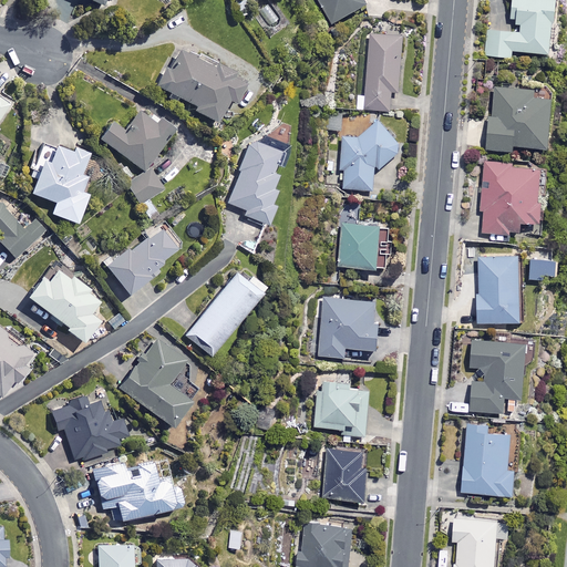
[(364,2),(362,0),(319,0),(332,22),(364,2)]
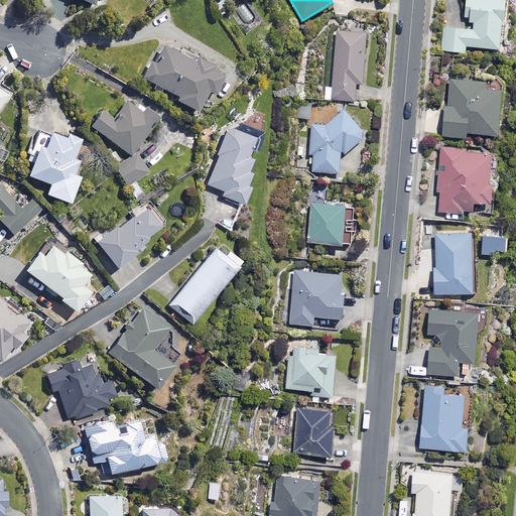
[(501,0),(464,0),(463,20),(472,21),(472,28),(443,26),(441,49),(464,51),(465,44),(497,47),(501,0)]
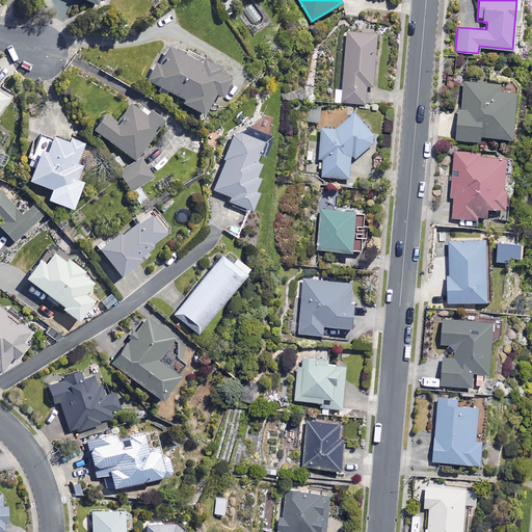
[(377,33),(347,31),(343,91),(336,90),(336,102),(365,104),(366,85),(373,85),(377,33)]
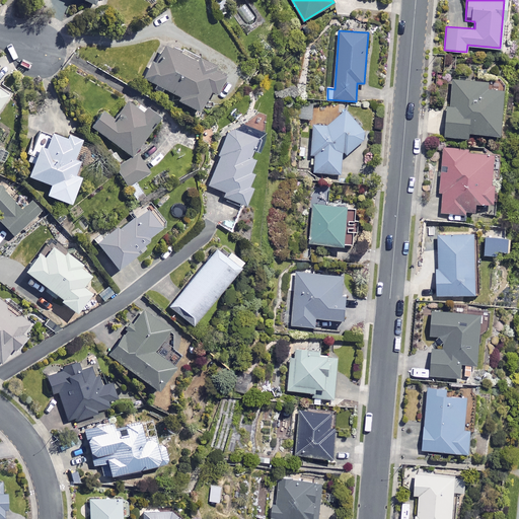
[(192,60),(162,45),(153,63),(150,61),(142,78),(176,95),(174,99),(195,109),(205,89),(211,92),(220,74),(207,68),(209,63),(194,56),(192,60)]
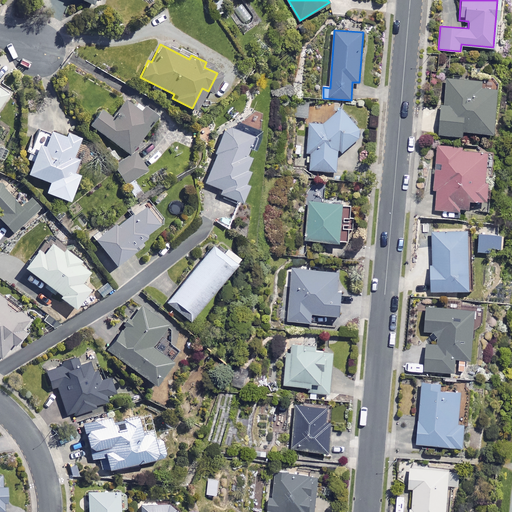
[(479,79),(445,77),(444,104),(439,103),(437,133),(461,135),(461,130),(491,131),(494,87),(478,86),(479,79)]
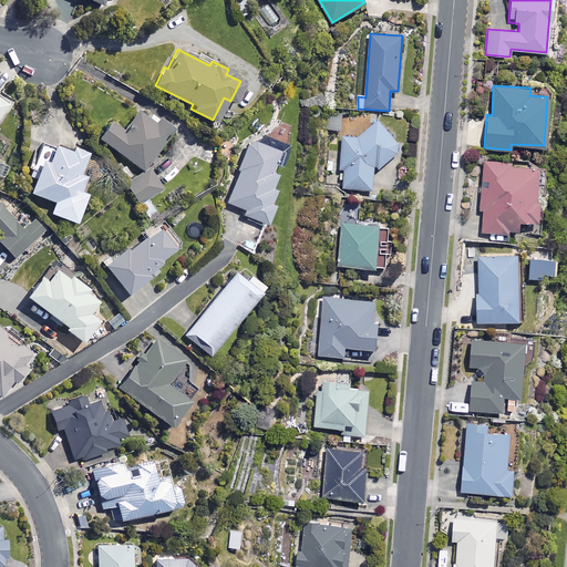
[(153,121),(135,110),(121,127),(109,119),(96,135),(132,165),(137,172),(123,182),(137,203),(161,187),(150,172),(144,166),(171,125),(158,117),(153,121)]
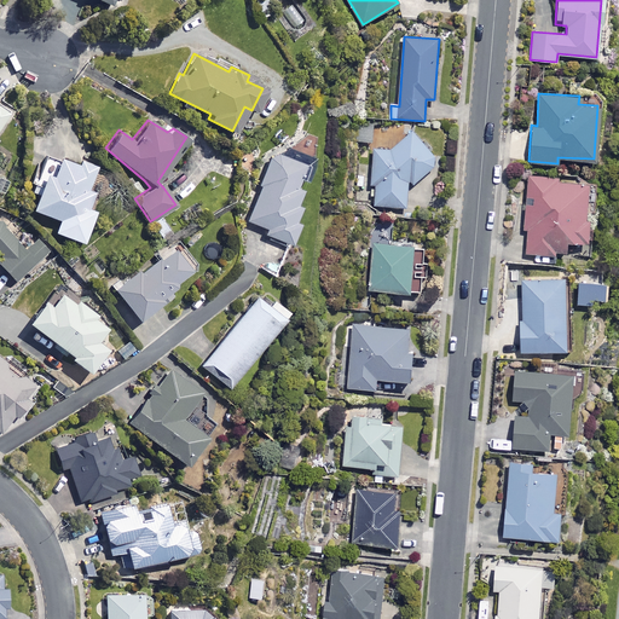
[(438,158),(410,131),(391,149),(375,149),(374,206),(408,206),(408,181),(415,181),(438,158)]
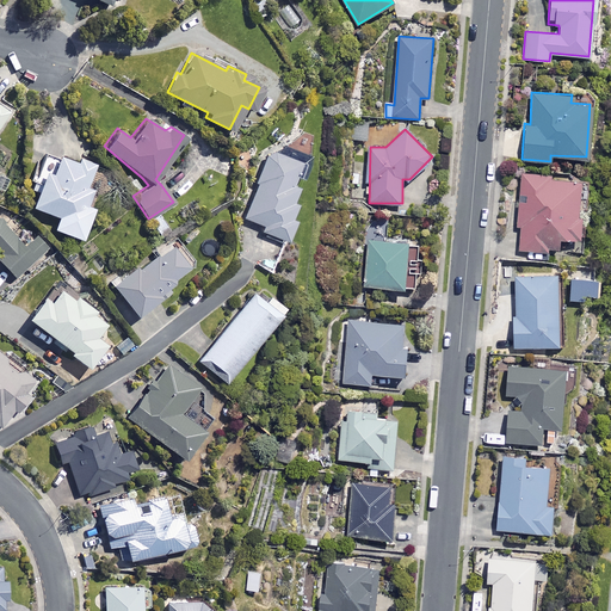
[(296,160),(267,149),(242,217),(261,224),(259,230),(284,239),(290,221),(285,218),(296,187),(288,184),(296,160)]
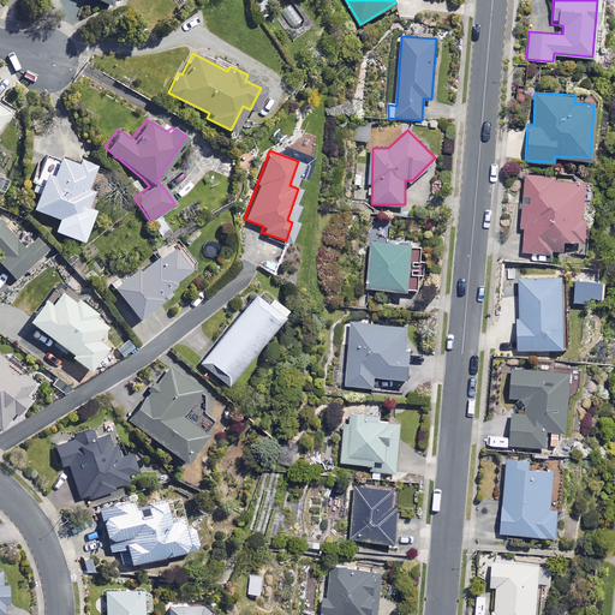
[(76,162),(57,155),(49,173),(42,171),(29,207),(57,218),(52,230),(82,240),(95,208),(88,204),(95,187),(87,184),(94,163),(78,157),(76,162)]
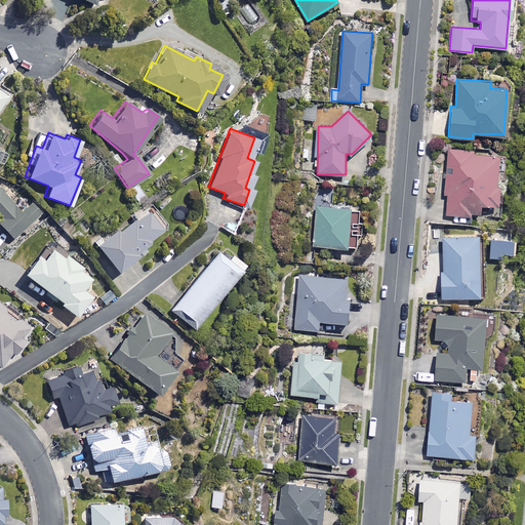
[(496,153),(447,151),(445,214),(479,215),(480,203),(494,204),(496,153)]
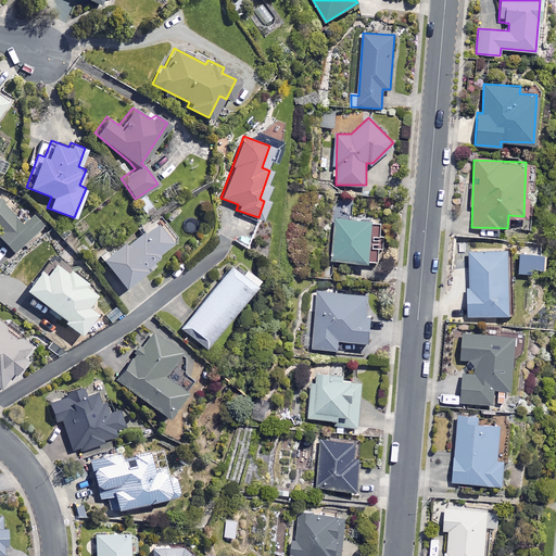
[(0,238),(13,252),(42,226),(32,215),(21,225),(0,201),(0,238)]
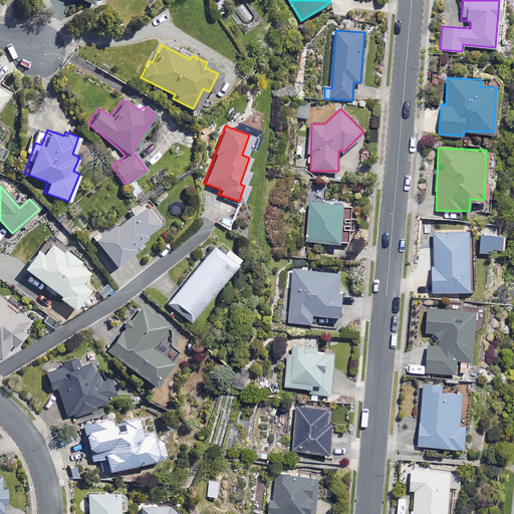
[(351,203),(308,201),(307,240),(342,242),(343,218),(351,218),(351,203)]
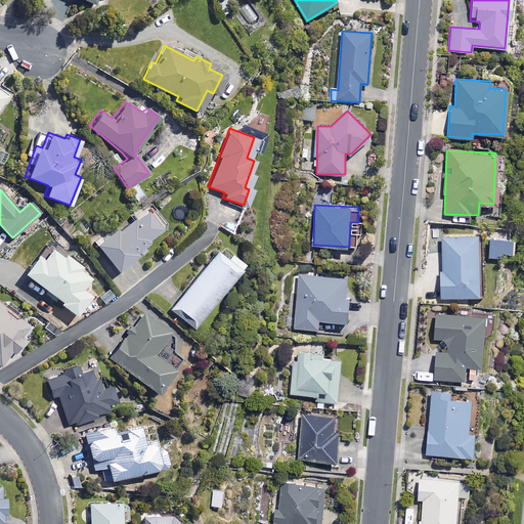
[(161,225),(146,206),(94,243),(113,269),(140,250),(137,246),(146,238),(145,236),(161,225)]
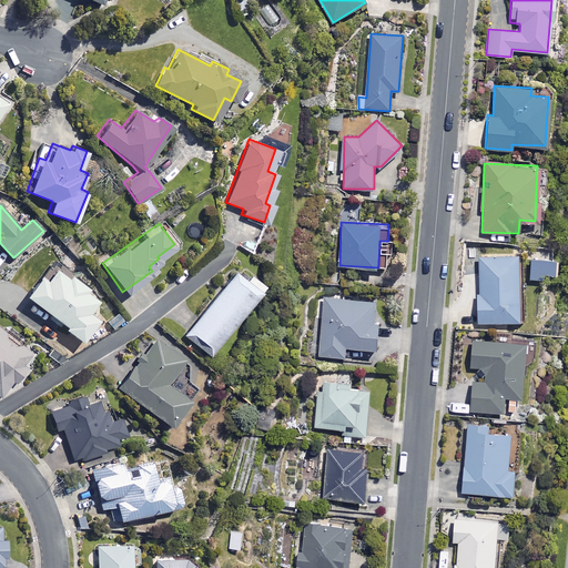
[(253,250),(259,233),(240,234),(240,246),(253,250)]
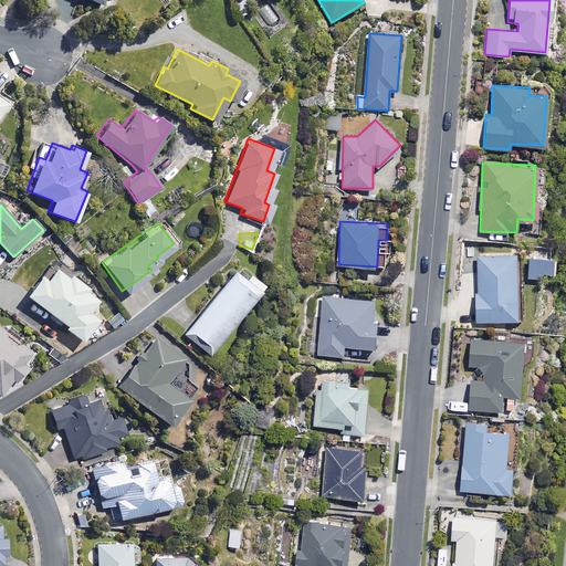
[(517,254),(477,255),(478,293),(473,293),(474,321),(520,320),(517,254)]
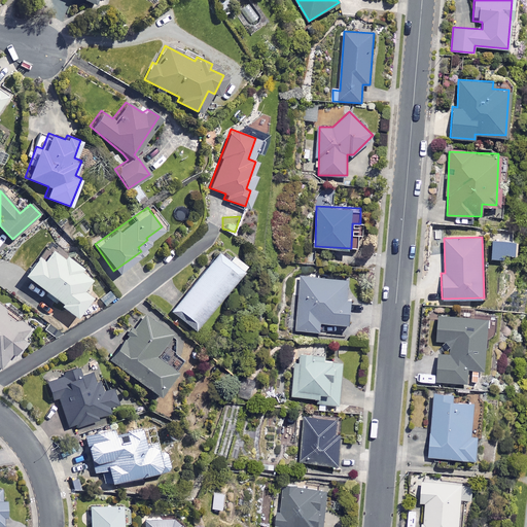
[(59,254),(47,246),(38,257),(34,253),(21,272),(58,301),(56,303),(72,315),(86,295),(77,288),(86,276),(75,268),(78,266),(61,252),(59,254)]
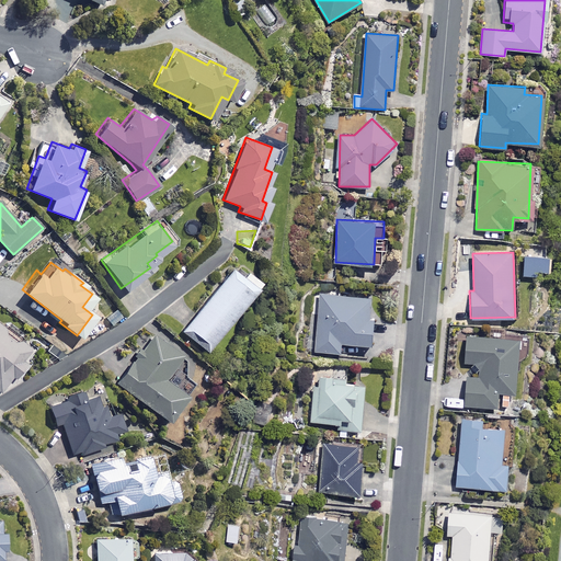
[(240,276),(230,268),(181,331),(205,350),(259,281),(244,270),(240,276)]
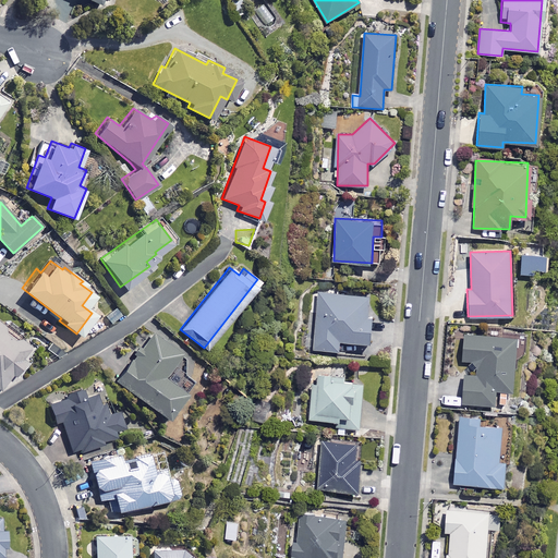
[(367,295),(318,291),(314,349),(338,351),(339,340),(367,342),(370,314),(366,314),(367,295)]
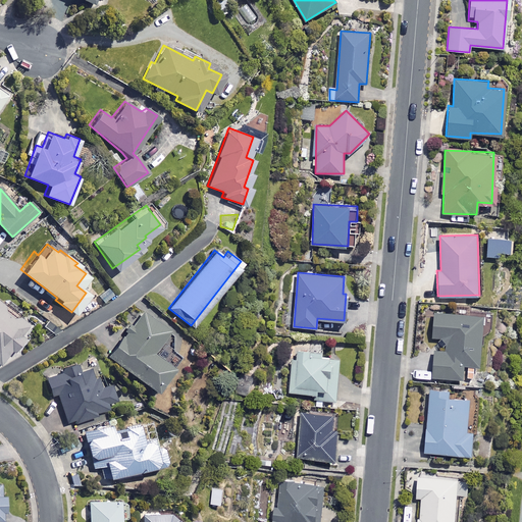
[(28,324),(0,302),(0,362),(10,349),(13,351),(23,337),(19,334),(28,324)]
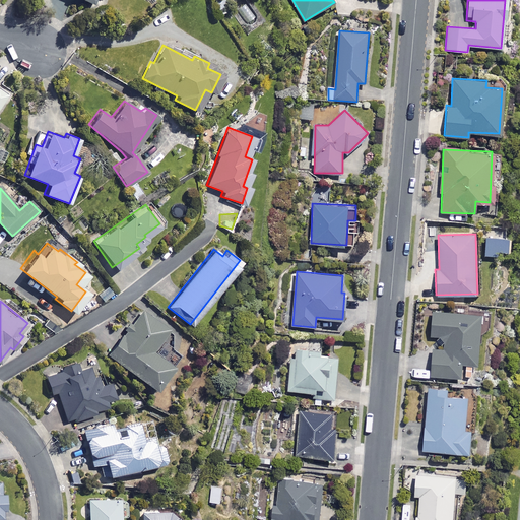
[(169,346),(160,358),(150,349),(167,328),(141,309),(107,353),(153,389),(171,366),(167,362),(175,351),(169,346)]
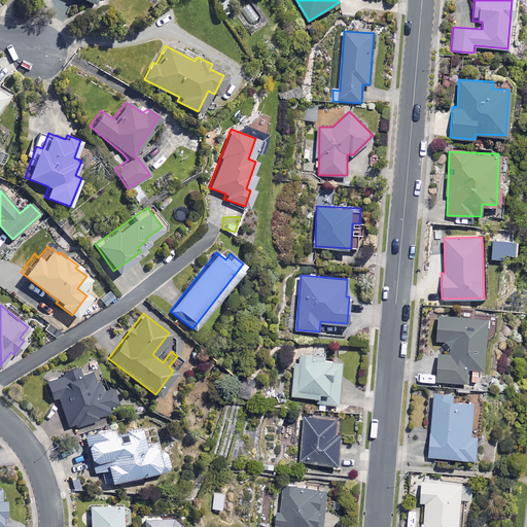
[(485,314),(470,314),(470,317),(435,315),(434,340),(447,341),(447,353),(436,353),(434,380),(465,382),(466,367),(483,369),(485,314)]
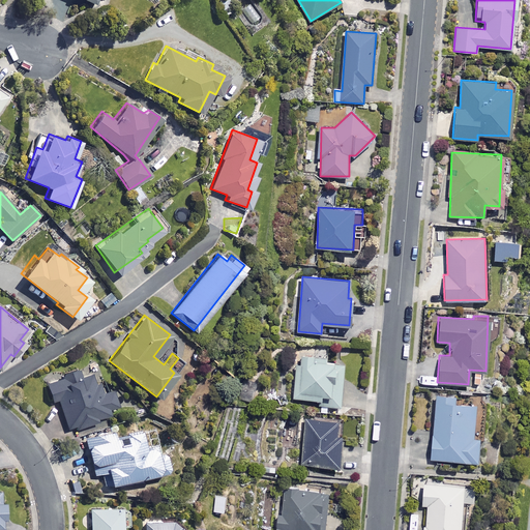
[(327,350),(301,349),(300,365),(296,365),(294,398),(321,400),(320,405),(342,407),(345,364),(326,362),(327,350)]
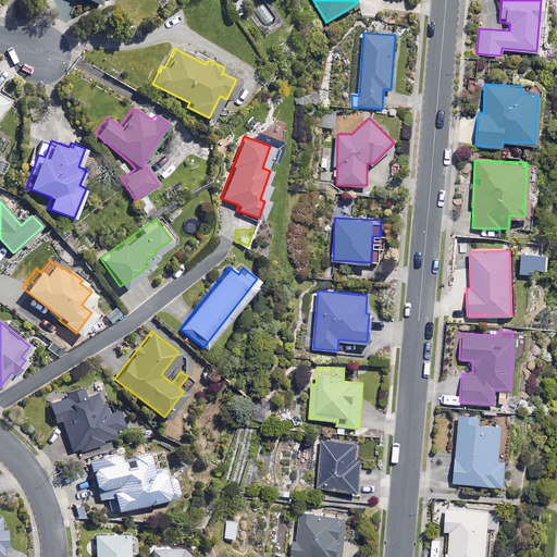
[(84,397),(79,386),(65,392),(67,396),(47,404),(54,423),(59,421),(71,453),(124,432),(115,409),(104,412),(97,392),(84,397)]
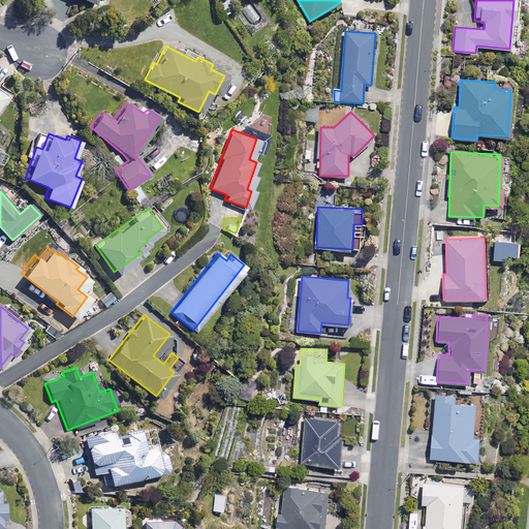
[(453,395),(434,394),(430,457),(475,460),(477,437),(471,437),(473,404),(453,403),(453,395)]
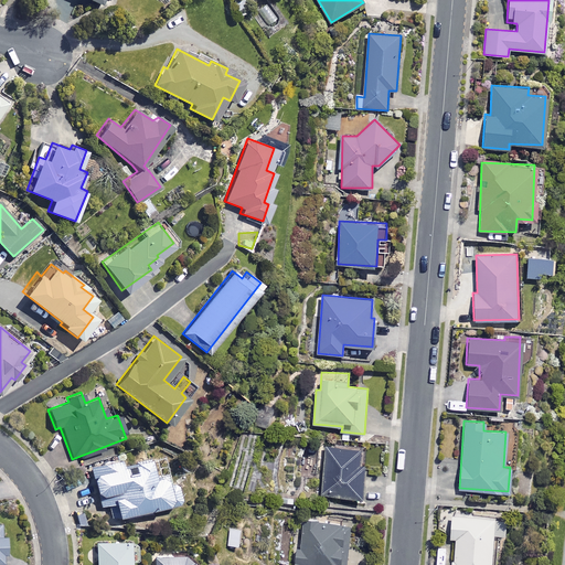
[(359,448),(324,445),(321,493),(361,497),(363,466),(358,466),(359,448)]
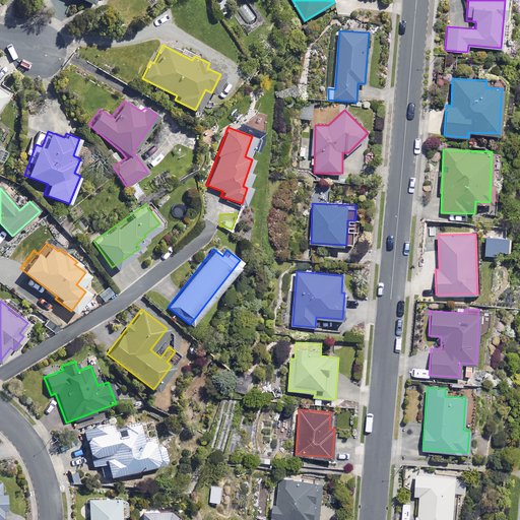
[(112,431),(109,420),(80,429),(90,465),(100,462),(103,473),(113,471),(115,476),(137,470),(135,464),(146,461),(147,464),(163,459),(158,446),(156,446),(152,434),(139,437),(136,425),(112,431)]
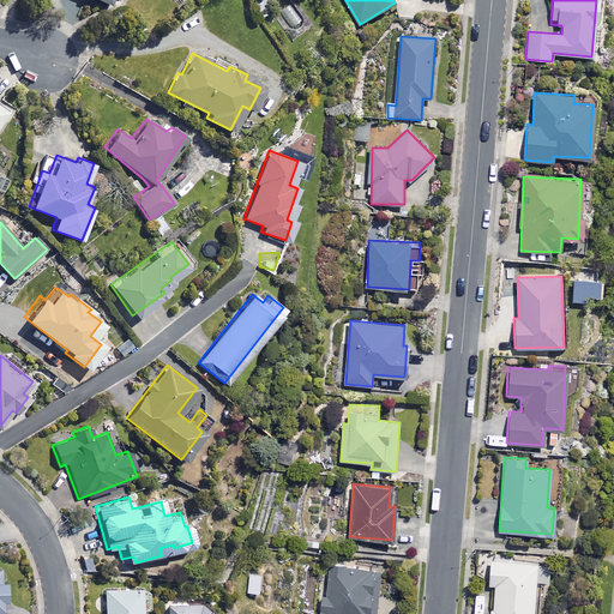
[(548,563),(488,560),(487,584),(494,584),(493,609),(488,609),(488,613),(536,613),(537,600),(533,600),(534,579),(547,581),(548,563)]
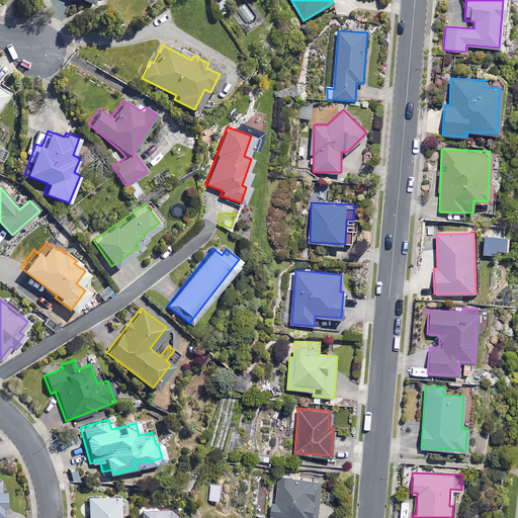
[(317,517),(322,481),(279,476),(276,503),(272,502),(270,515),(295,517),(317,517)]
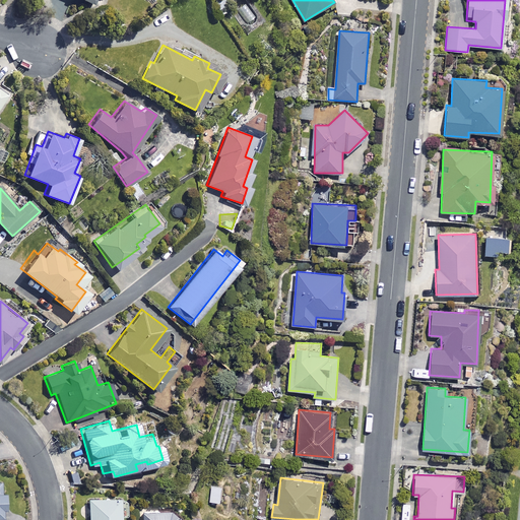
[(220,484),(211,483),(209,501),(219,502),(220,484)]
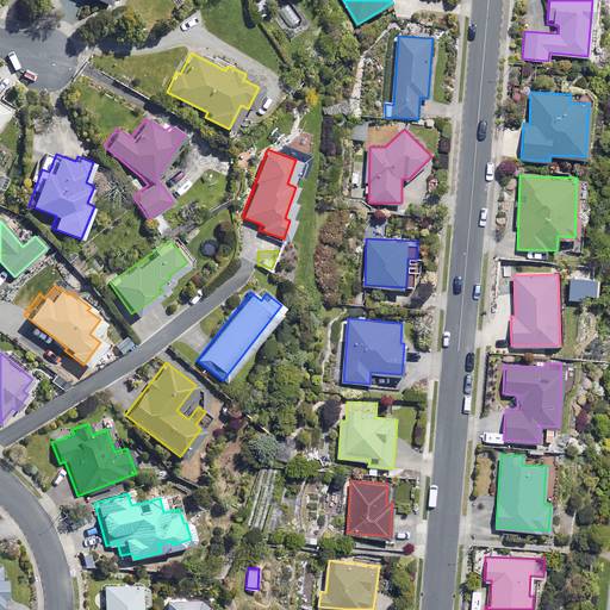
[(103,584),(103,609),(138,609),(139,604),(148,604),(148,585),(103,584)]
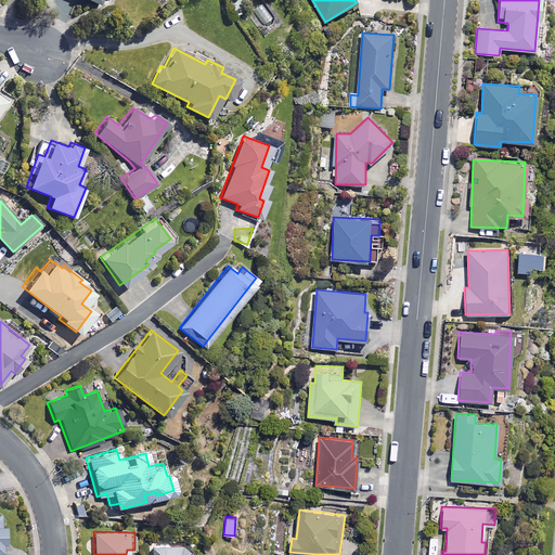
[(185,554),(185,545),(152,547),(152,554),(185,554)]
